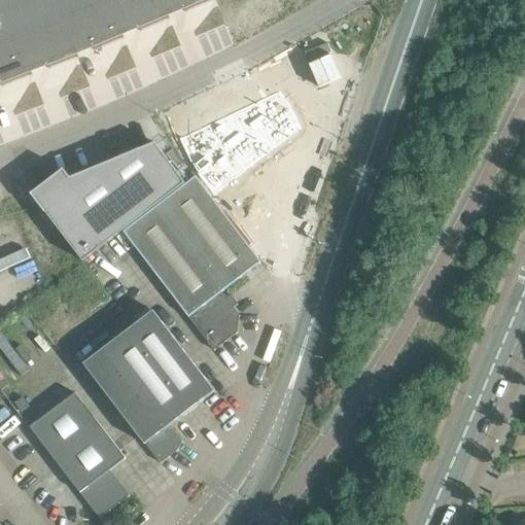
[(0,0),(0,6),(7,24),(53,4),(50,0),(0,0)]
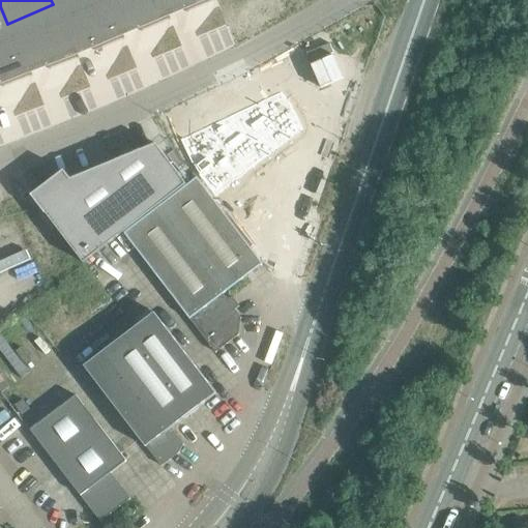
[(68,0),(54,6),(74,53),(76,53),(84,49),(92,46),(93,49),(122,36),(121,33),(120,34),(105,0),(68,0)]
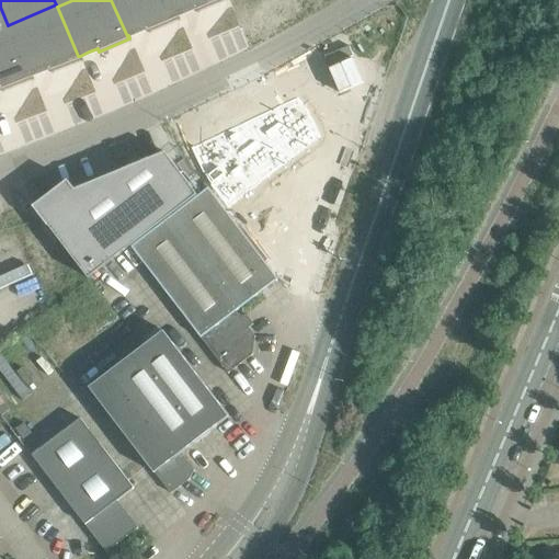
[(178,18),(177,15),(175,15),(168,0),(111,0),(127,36),(128,35),(137,32),(146,29),(147,31),(178,18)]
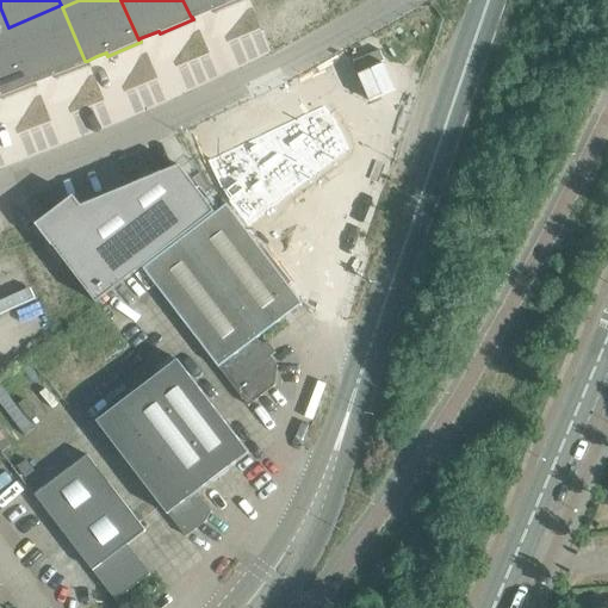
[(182,0),(191,17),(192,17),(202,12),(211,8),(212,12),(239,0),(182,0)]
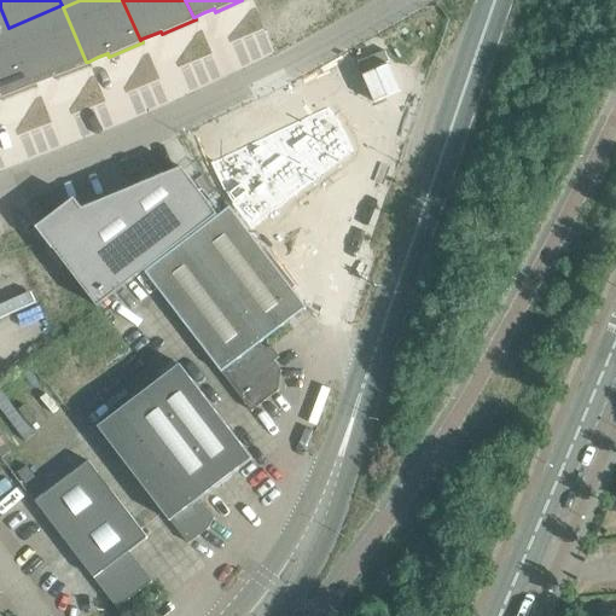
[(89,65),(88,62),(86,62),(63,7),(62,5),(9,28),(33,83),(34,82),(45,79),(53,75),(54,79),(89,65)]
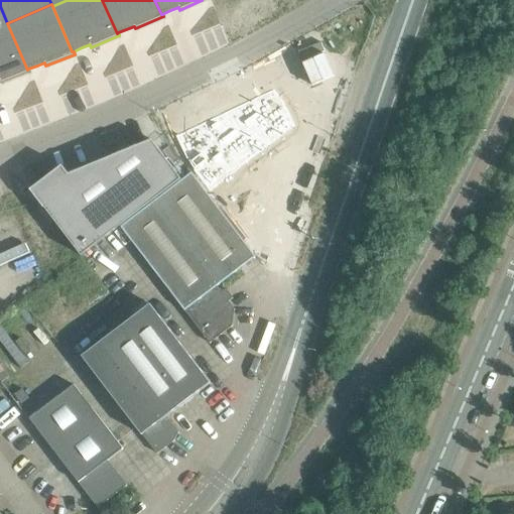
[(29,72),(28,69),(27,70),(7,23),(0,25),(0,83),(29,72)]
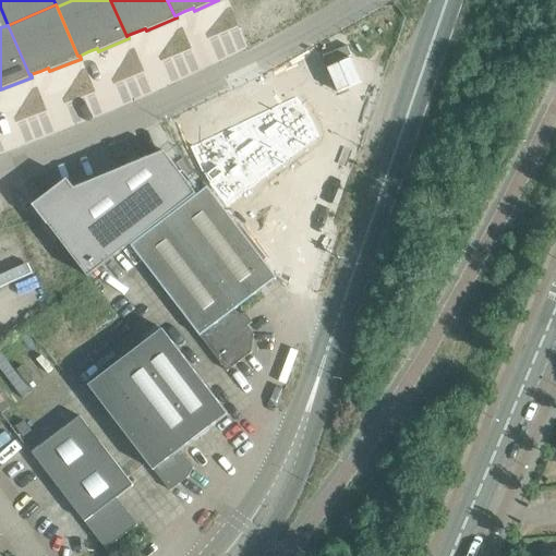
[(205,182),(204,183),(209,190),(222,207),(315,135),(306,117),(305,118),(302,112),(303,111),(291,95),(184,145),(197,172),(198,171),(205,182)]
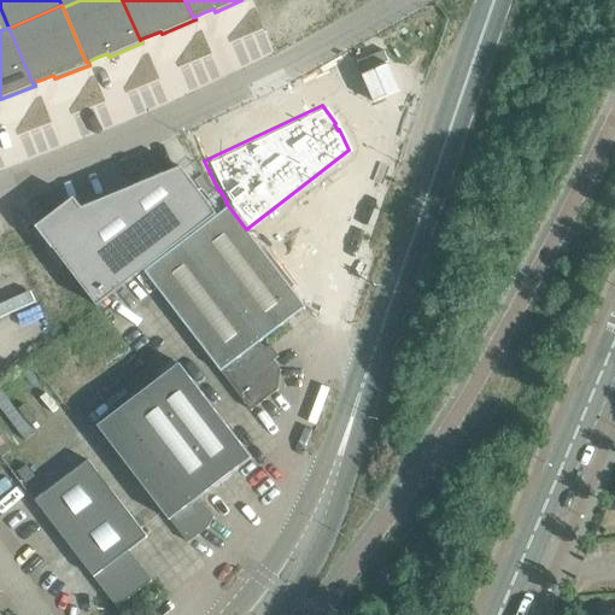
[(34,224),(34,226),(94,304),(141,268),(180,240),(215,212),(180,165),(80,206),(34,224)]
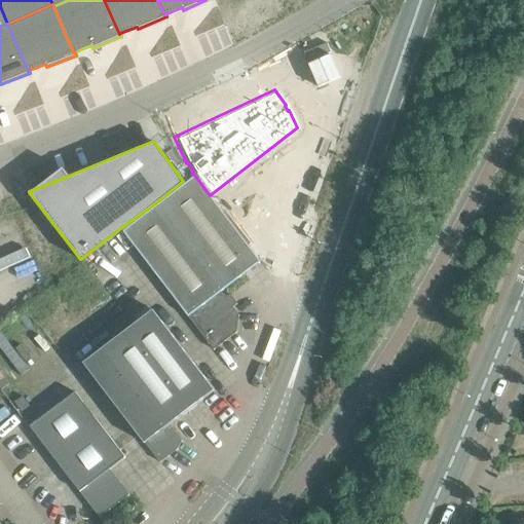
[(258,260),(246,244),(192,175),(153,204),(219,289),(255,262),(258,260)]
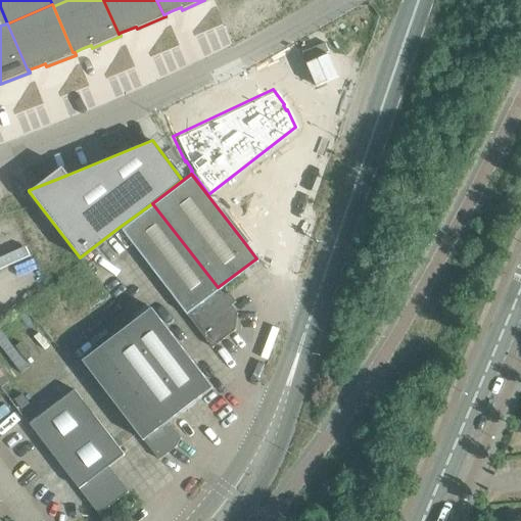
[(235,312),(218,287),(152,203),(120,227),(210,345),(233,328),(235,312)]
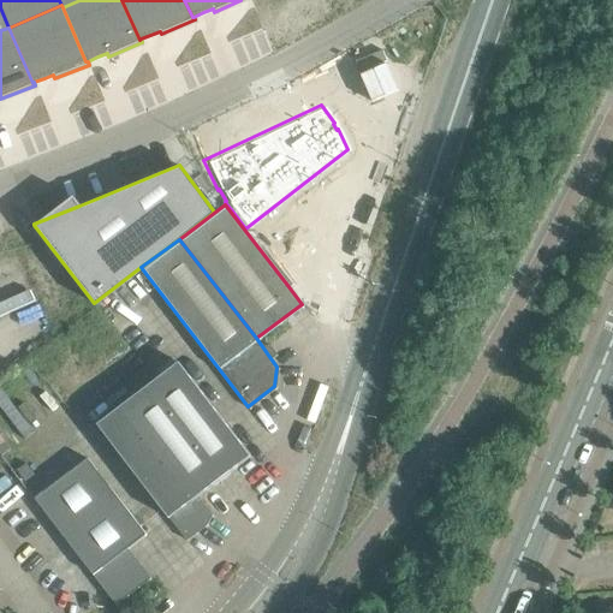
[(195,494),(242,458),(248,454),(177,361),(96,422),(185,539),(204,524),(210,513),(195,494)]
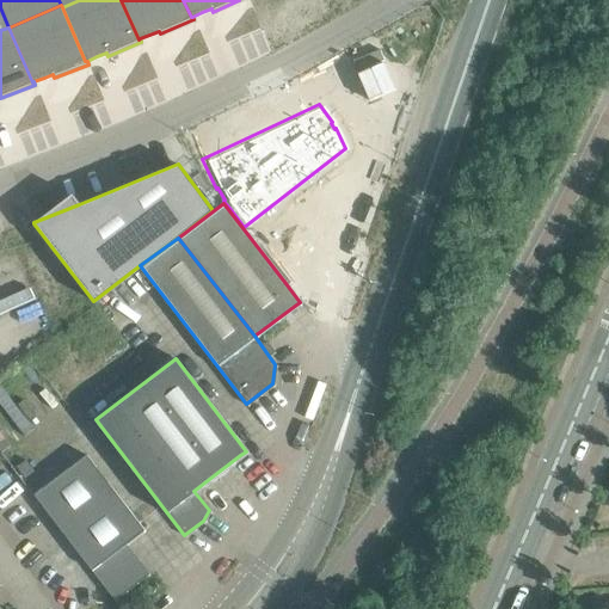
[(109,592),(114,598),(148,572),(125,543),(143,529),(85,454),(32,493),(109,592)]
